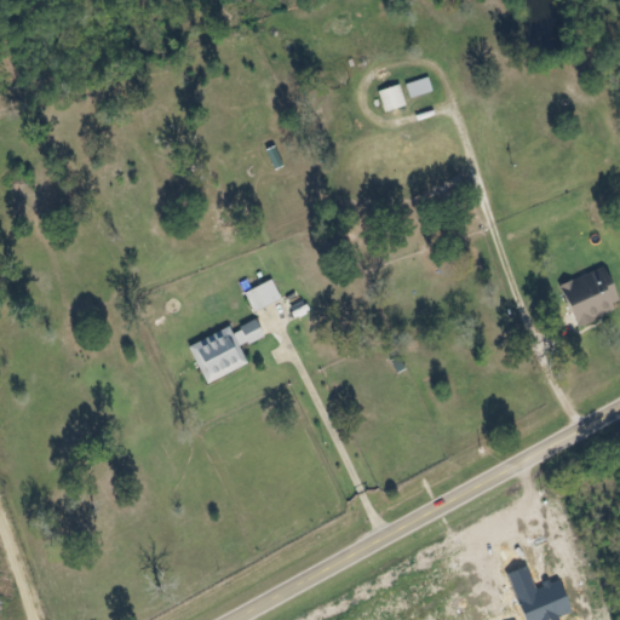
[(434,92),(430,78),(407,85),(412,98),(434,92)]
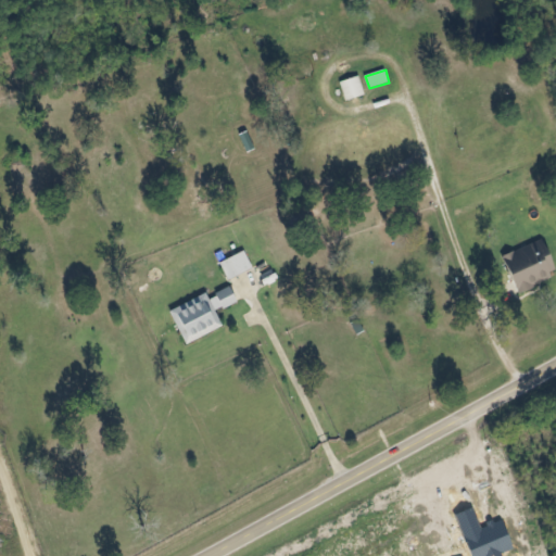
[(366,96),(359,76),(340,83),(346,101),(366,96)]
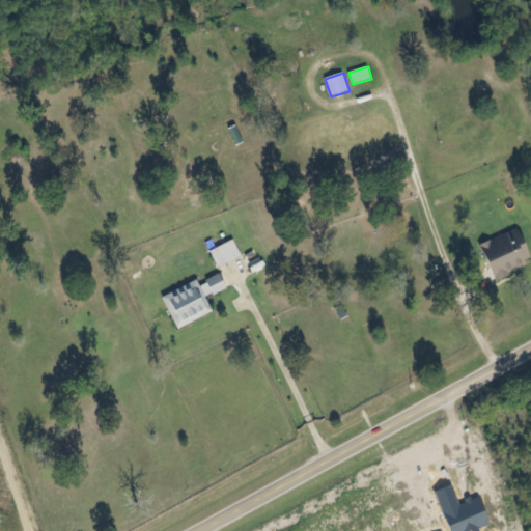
[(494,280),(530,261),(530,259),(518,232),(480,250),(494,280)]
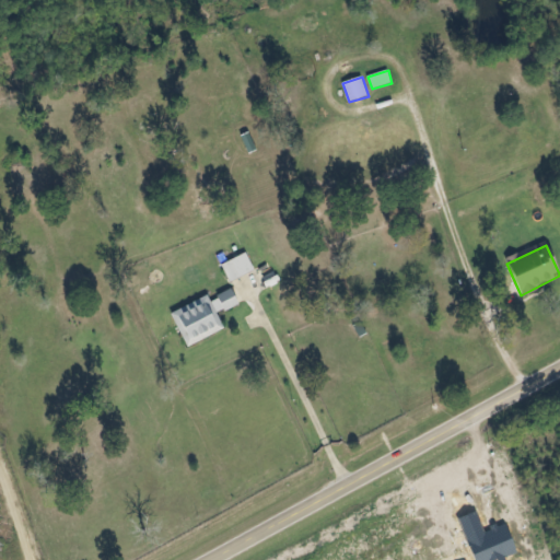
[(222,265),(231,282),(256,270),(247,253),(222,265)]
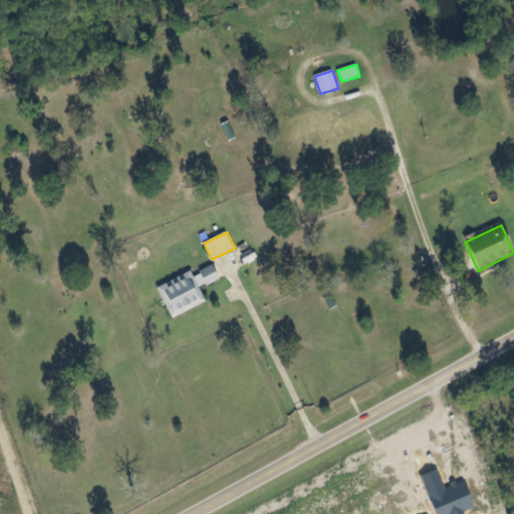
[(219,280),(213,266),(193,275),(192,272),(158,288),(172,318),(207,303),(200,288),(219,280)]
